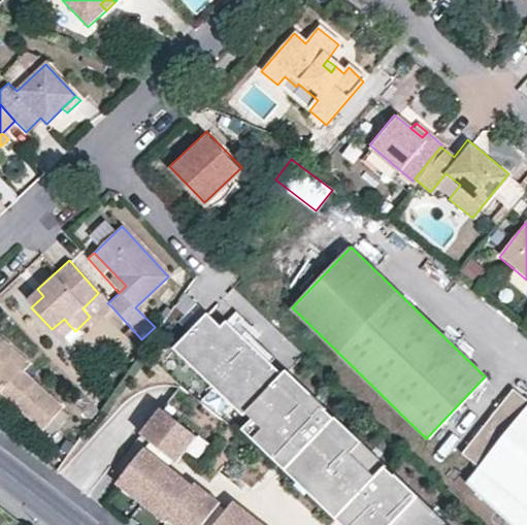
[(25,301),(31,307),(43,296),(37,289),(25,301)]
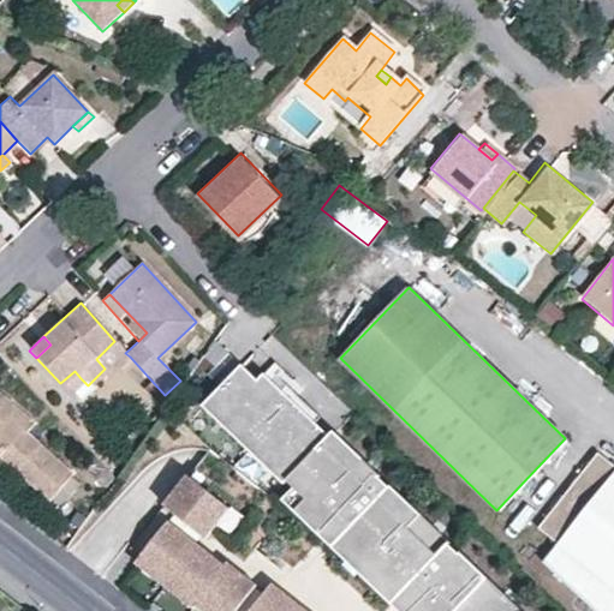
[(111,375),(130,357),(125,353),(114,341),(96,359),(105,369),(111,375)]
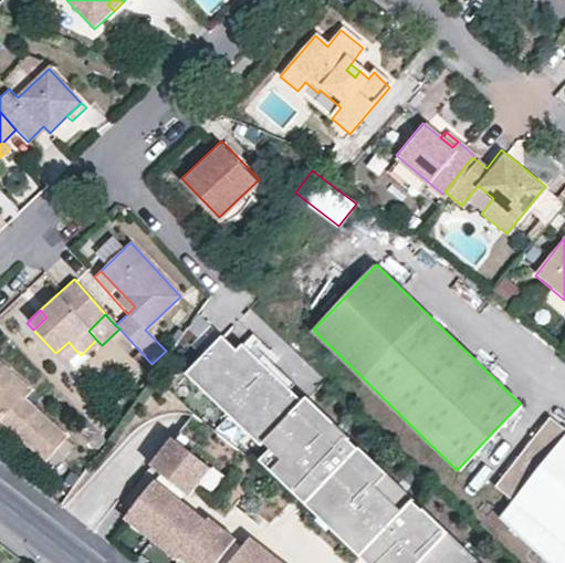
[(210,327),(199,318),(187,331),(198,341),(210,327)]
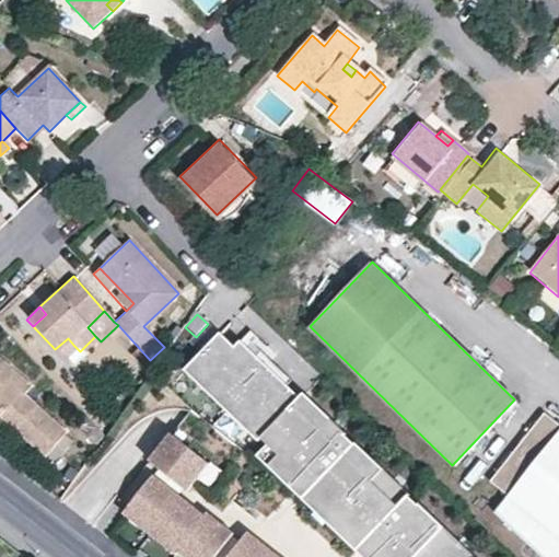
[(474,556),(418,503),(417,505),(405,494),(407,492),(354,442),(353,443),(342,432),(344,431),(302,392),(299,396),(239,339),(233,345),(218,331),(194,357),(210,372),(200,383),(241,422),(251,412),(268,428),(260,434),(267,441),(292,465),(281,476),(301,495),(309,487),(364,540),(357,547),(365,556),(474,556)]
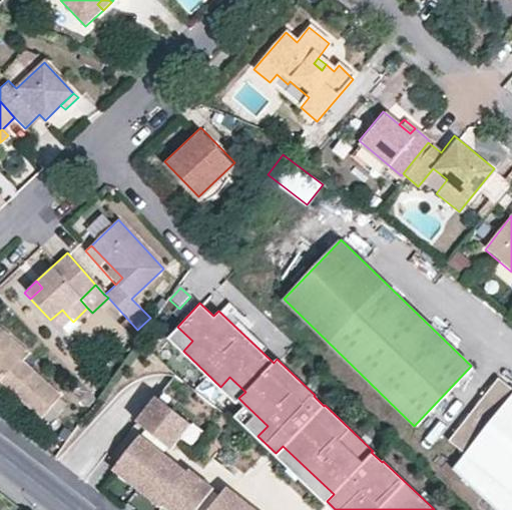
[(50,320),(56,327),(67,316),(62,310),(50,320)]
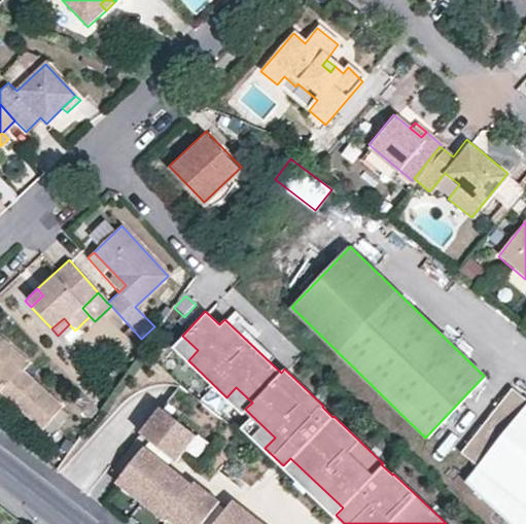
[(173,345),(188,360),(198,350),(182,336),(173,345)]
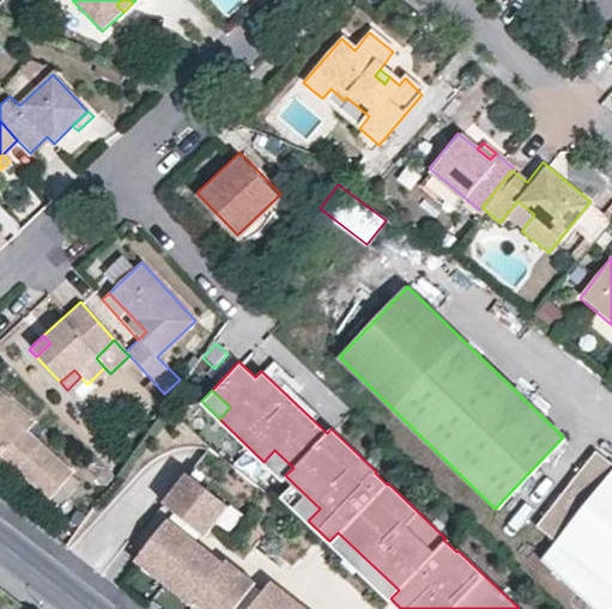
[(73,475),(10,419),(14,414),(6,406),(0,401),(0,461),(2,457),(52,500),(53,499),(72,476),(73,475)]
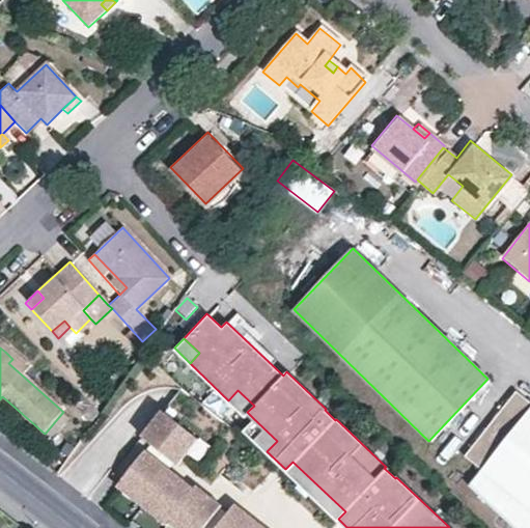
[(238,390),(228,400),(245,415),(247,412),(254,406),(238,390)]
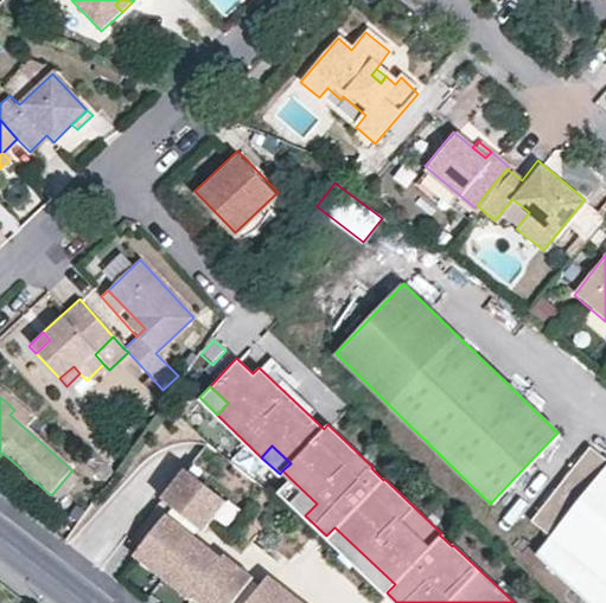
[(605,602),(605,461),(597,454),(566,493),(579,505),(568,518),(560,511),(546,513),(538,521),(542,532),(552,539),(535,559),(587,602),(605,602)]
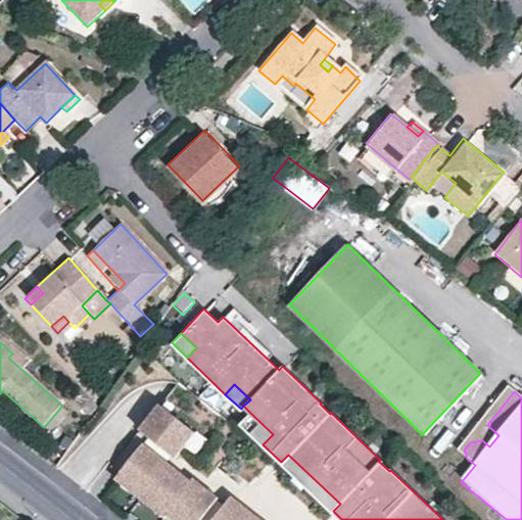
[(135,429),(147,438),(169,455),(171,457),(191,431),(155,404),(135,429)]
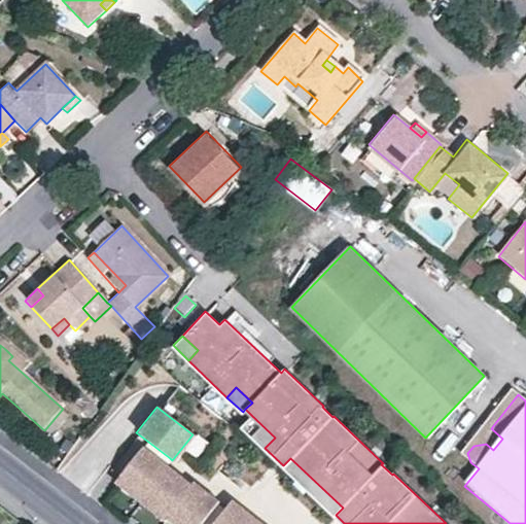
[(70,417),(62,410),(45,429),(54,435),(70,417)]
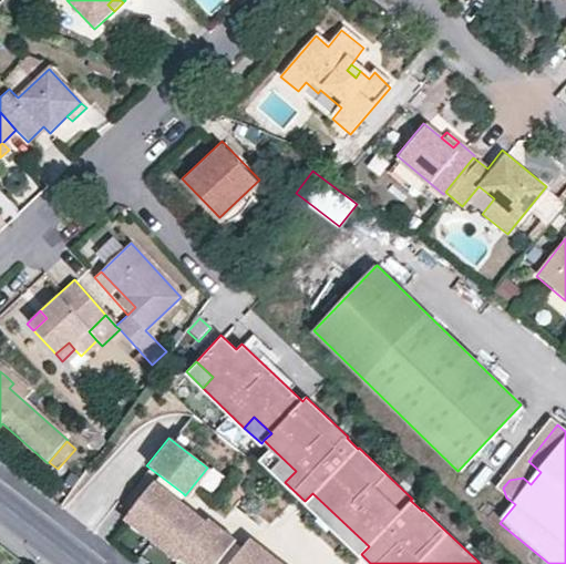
[(259,458),(285,482),(296,471),(270,447),(259,458)]
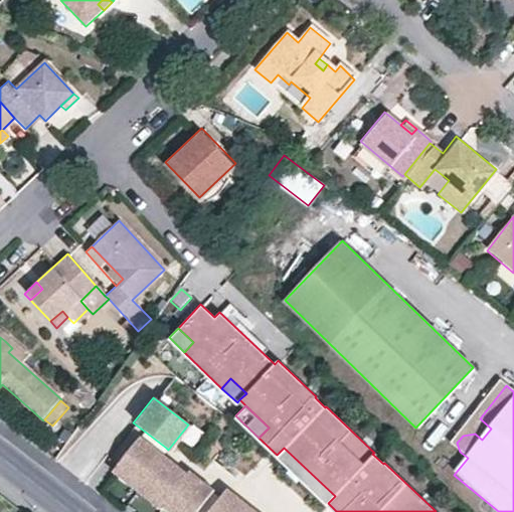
[(145,432),(140,438),(161,454),(166,448),(145,432)]
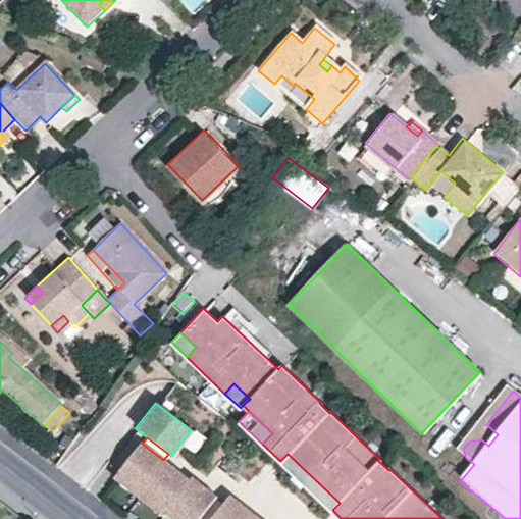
[(139,442),(111,477),(160,515),(162,512),(170,518),(196,518),(212,499),(214,496),(189,476),(187,478),(163,460),(142,444),(139,442)]
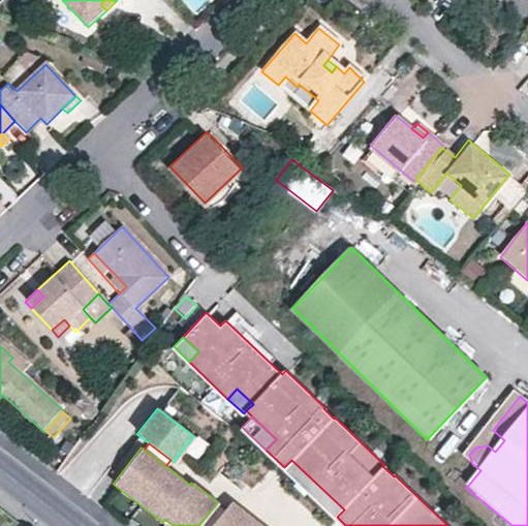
[(284,467),(337,517),(344,509),(291,460),(284,467)]
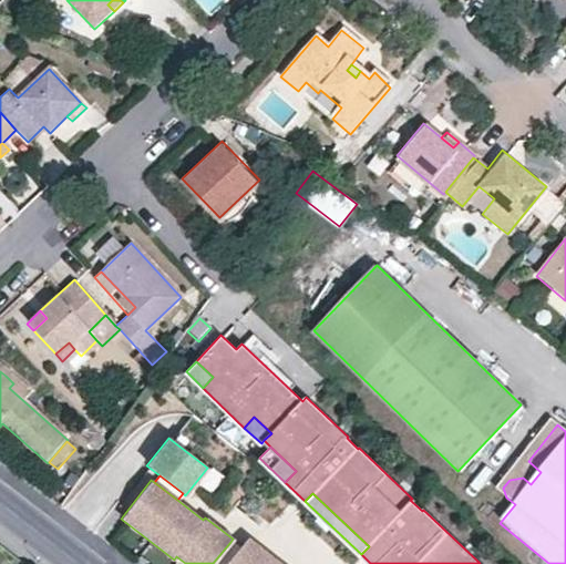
[(281,563),(247,536),(238,547),(225,563),(281,563)]
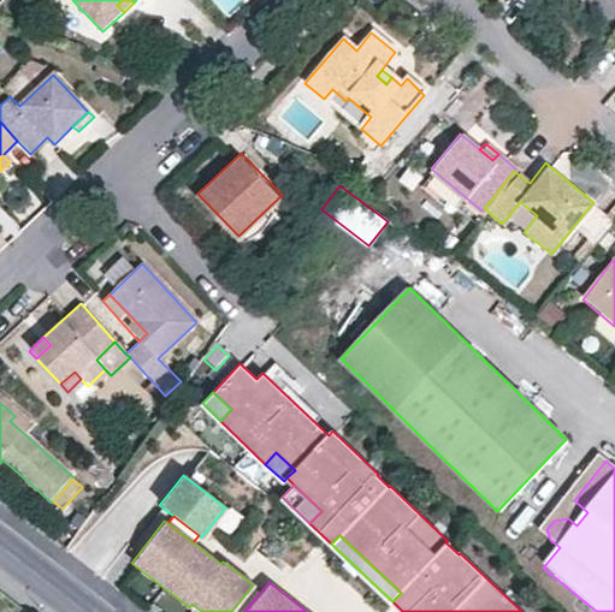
[(250,588),(231,611),(244,611),(259,594),(250,588)]
